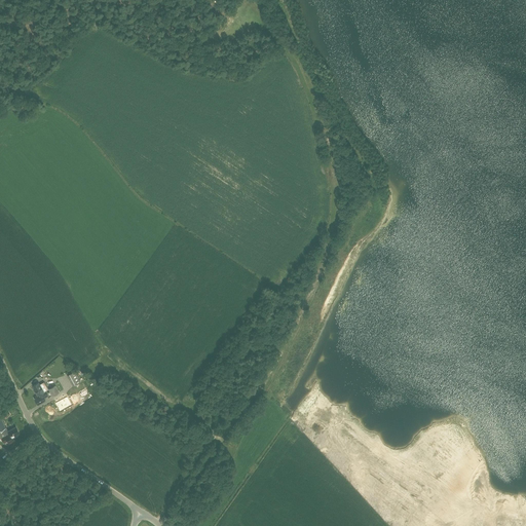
[(67,376),(73,386),(81,382),(75,371),(67,376)]
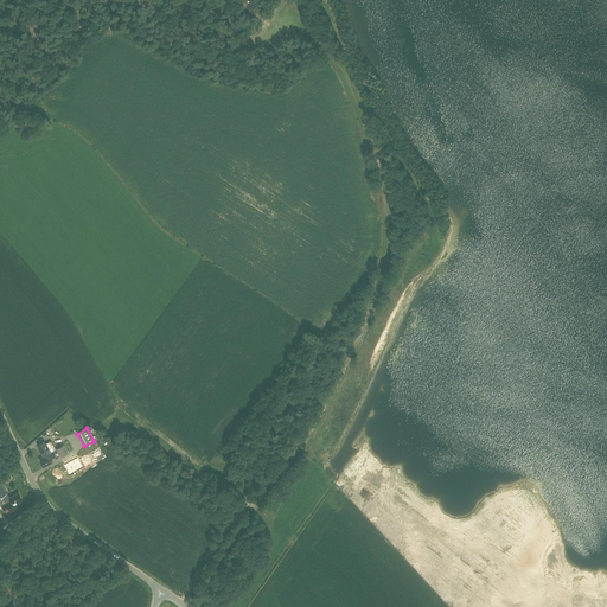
[(46,443),(45,445),(44,441),(38,445),(39,447),(38,448),(43,457),(42,457),(43,459),(40,460),(44,467),(52,462),(51,459),(56,457),(52,451),(51,452),(46,443)]
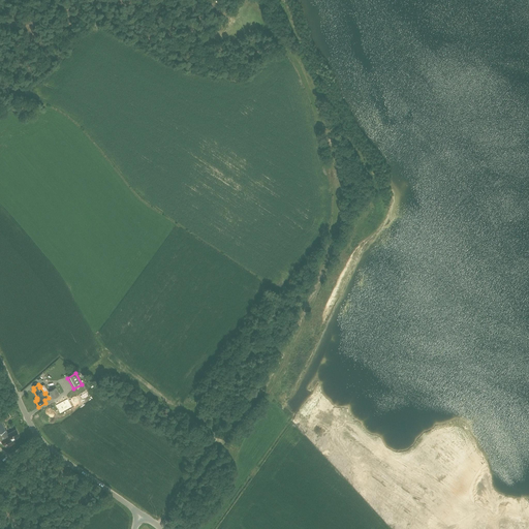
[(56,387),(49,392),(53,399),(60,395),(56,387)]
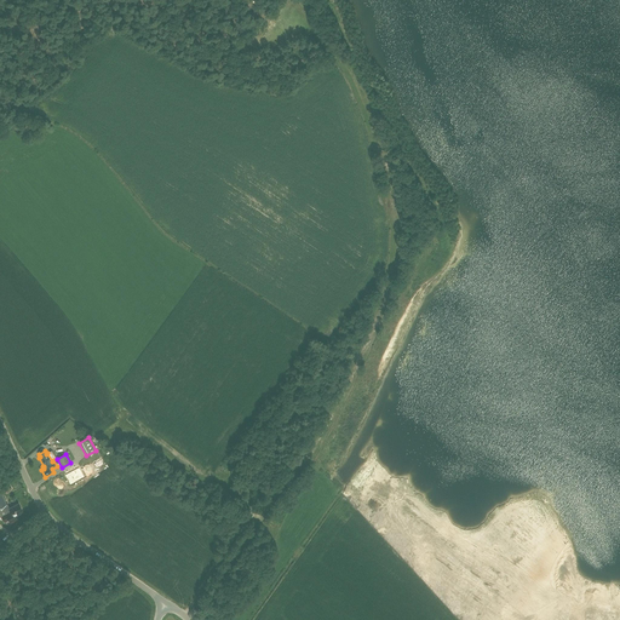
[(79,468),(65,475),(67,478),(68,481),(70,484),(84,477),(79,468)]
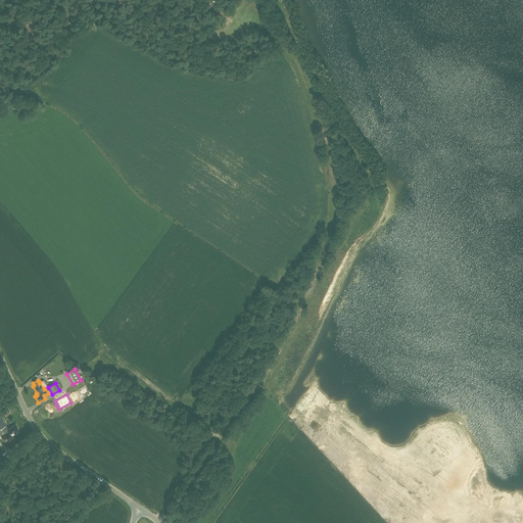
[(1,413),(4,417),(10,413),(7,409),(1,413)]
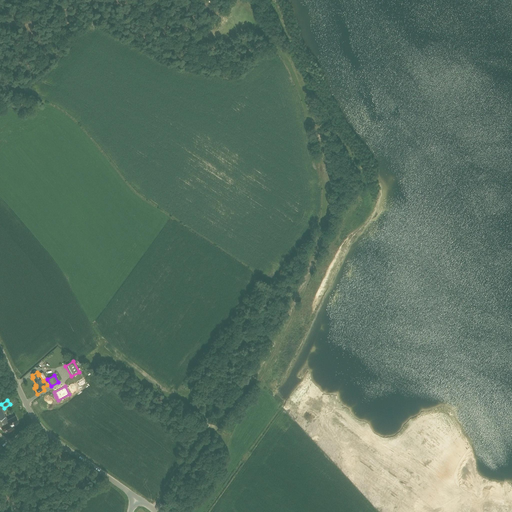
[(7,429),(9,432),(13,430),(12,427),(16,424),(15,423),(18,421),(15,416),(8,420),(6,416),(5,416),(2,418),(5,424),(1,426),(4,431),(7,429)]
